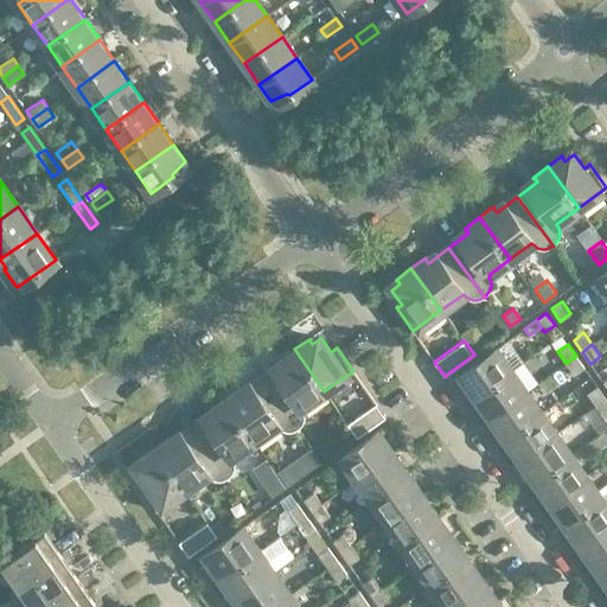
[(511,370),(496,347),(460,374),(473,393),(472,393),(473,394),(474,394),(475,395),(511,370)]
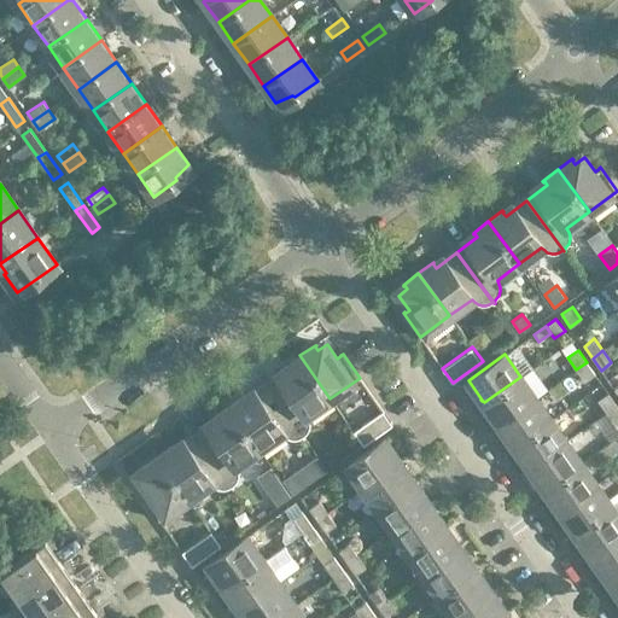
[(330,398),(299,355),(285,366),(285,367),(286,367),(289,371),(268,385),(304,437),(305,437),(304,436),(307,433),(309,430),(310,426),(310,421),(309,418),(308,414),(330,398)]
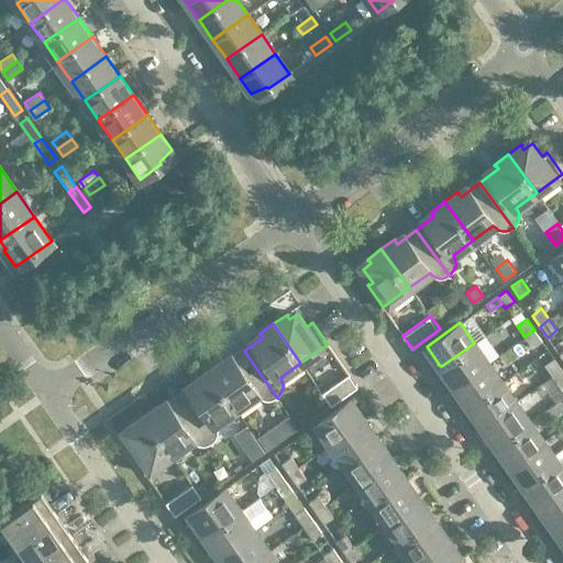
[(542,341),(534,330),(525,337),(532,348),(542,341)]
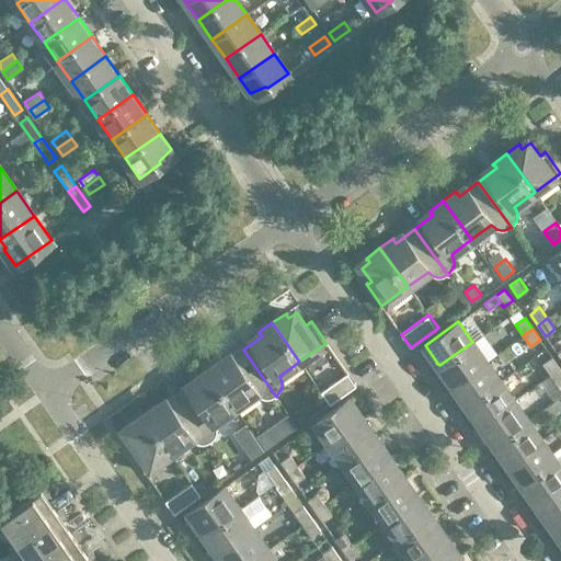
[(487,361),(472,342),(439,365),(441,367),(439,367),(441,368),(442,368),(453,385),(487,361)]
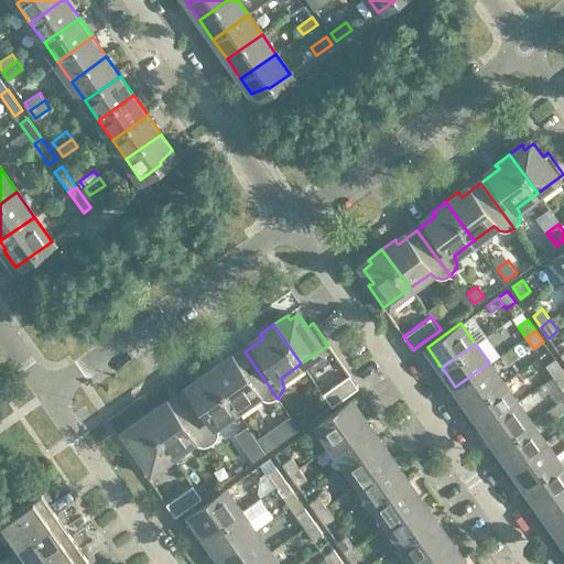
[(278,399),(245,351),(225,366),(223,361),(224,361),(223,360),(208,370),(237,410),(257,396),(259,398),(262,400),(266,401),(270,401),(273,400),(277,399),(277,400),(278,399)]
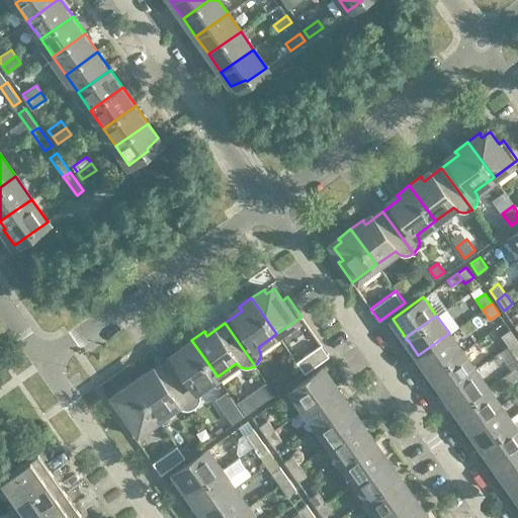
[(517,339),(510,329),(501,335),(508,345),(517,339)]
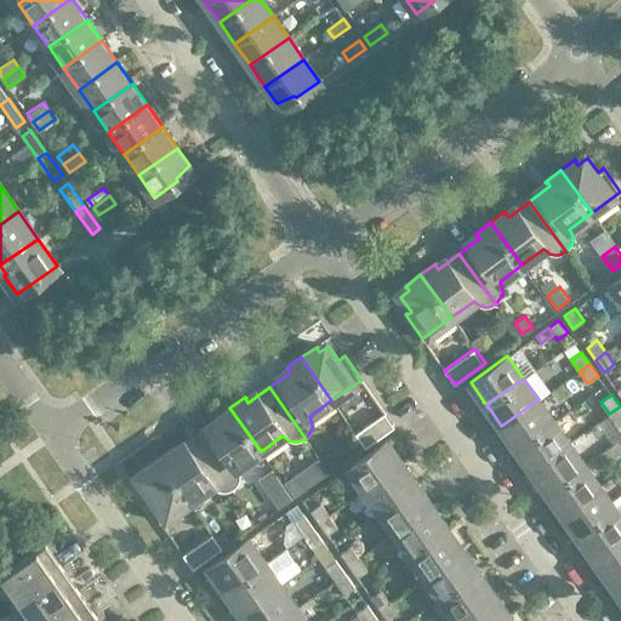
[(553,421),(539,399),(501,426),(514,444),(513,445),(514,446),(516,445),(517,448),(553,421)]
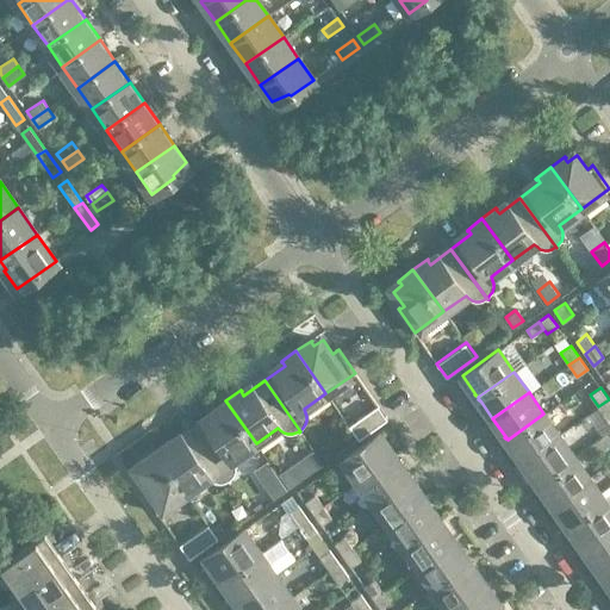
[(609,416),(609,402),(609,399),(598,406),(607,418),(609,416)]
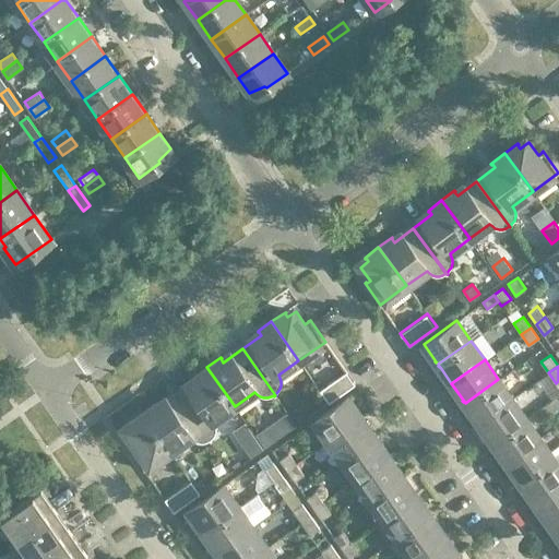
[(235,406),(206,367),(193,377),(193,378),(194,377),(197,380),(178,394),(211,441),(212,440),(211,439),(213,437),(215,433),(216,430),(216,427),(215,424),(214,420),(235,406)]
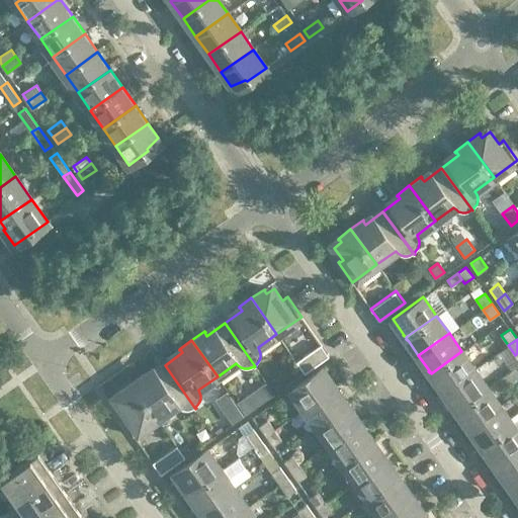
[(295,361),(305,373),(329,356),(321,344),(295,361)]
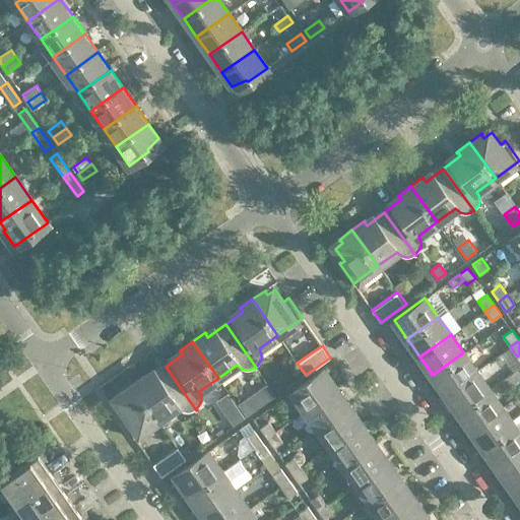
[(476,371),(463,352),(433,375),(434,376),(433,377),(434,378),(435,377),(445,392),(476,371)]
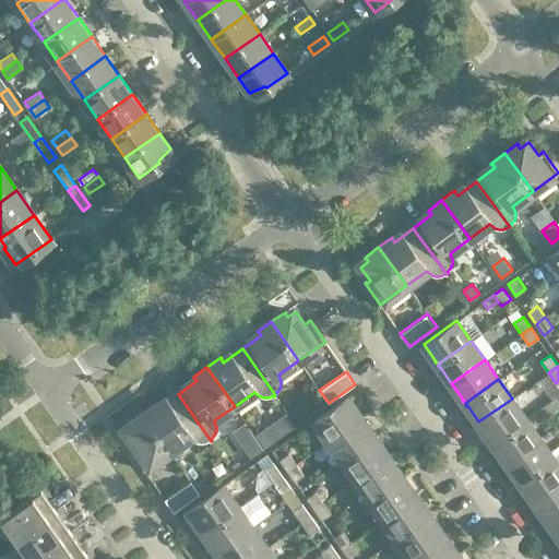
[(211,441),(178,394),(158,407),(156,404),(157,403),(156,403),(143,412),(170,451),(190,437),(193,439),(195,441),(199,442),(203,442),(206,442),(210,440),(211,441)]
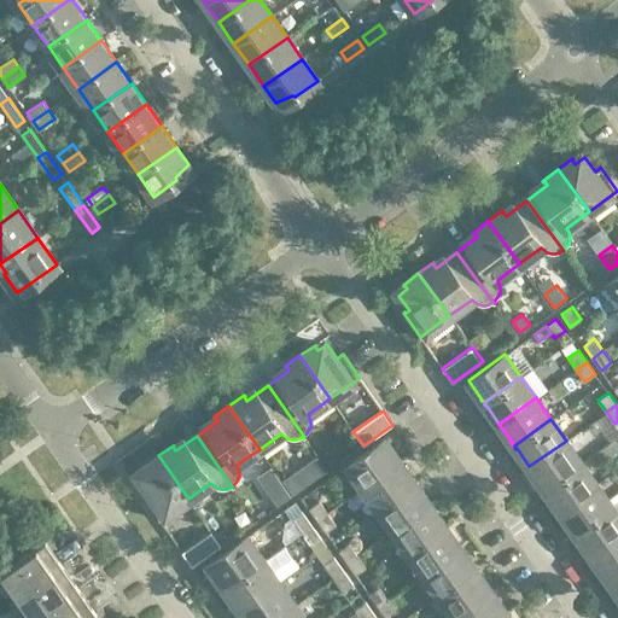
[(386,442),(385,439),(348,465),(363,488),(401,461),(388,443),(389,442),(388,441),(386,442)]
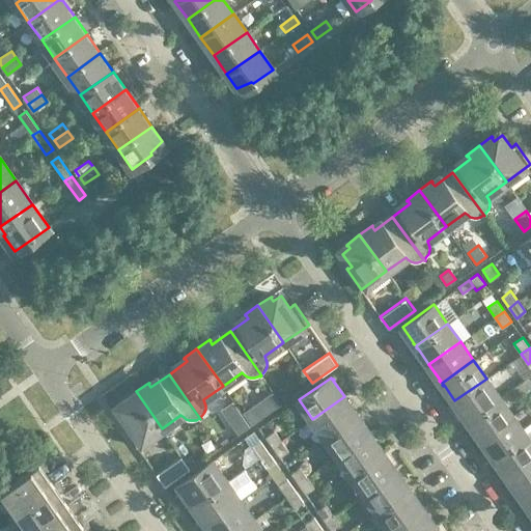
[(499,397),(486,379),(454,400),(466,417),(465,417),(466,418),(467,418),(468,419),(499,397)]
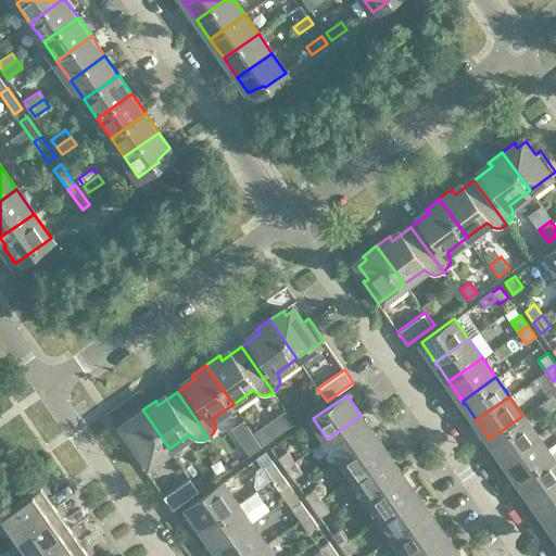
[(295,420),(304,414),(300,408),(294,407),(289,412),(295,420)]
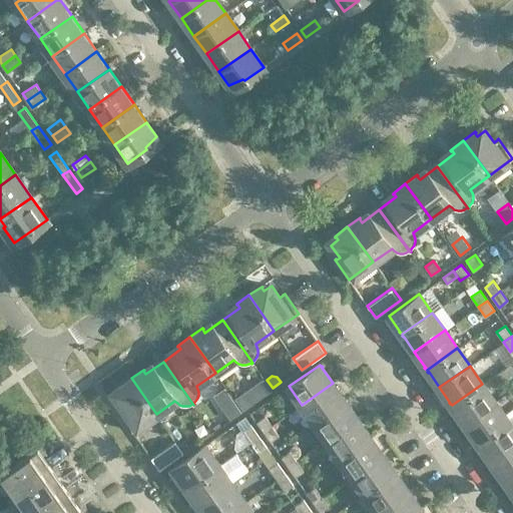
[(156,414),(131,378),(118,387),(119,388),(121,391),(114,396),(123,408),(119,411),(118,410),(117,411),(132,431),(156,414)]
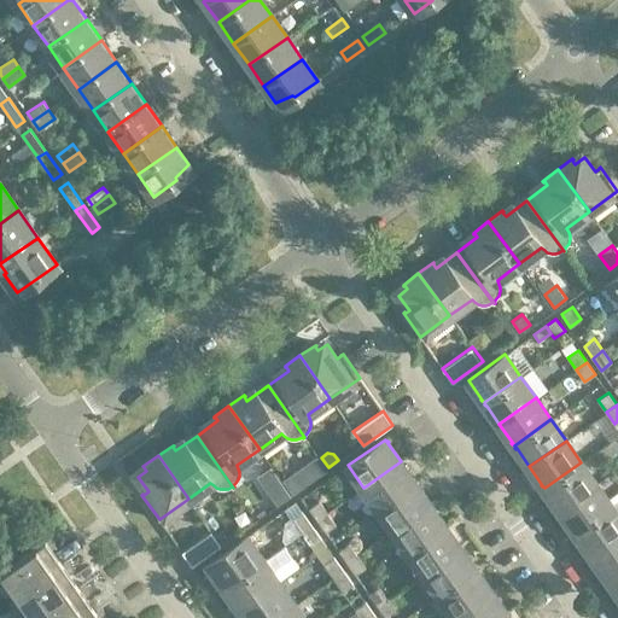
[(413,479),(401,461),(363,488),(378,508),(415,483),(414,481),(415,481),(414,479),(413,479)]
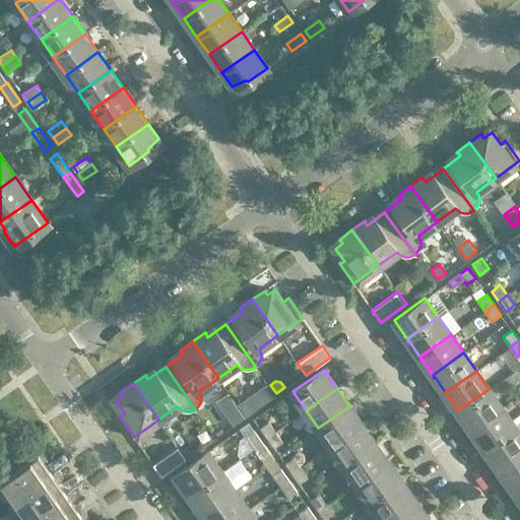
[(502,407),(489,389),(458,410),(459,412),(458,412),(459,413),(460,413),(471,429),(502,407)]
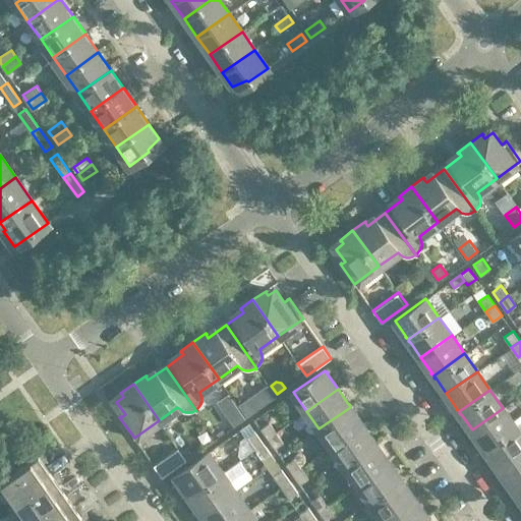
[(239,404),(247,416),(257,409),(249,397),(239,404)]
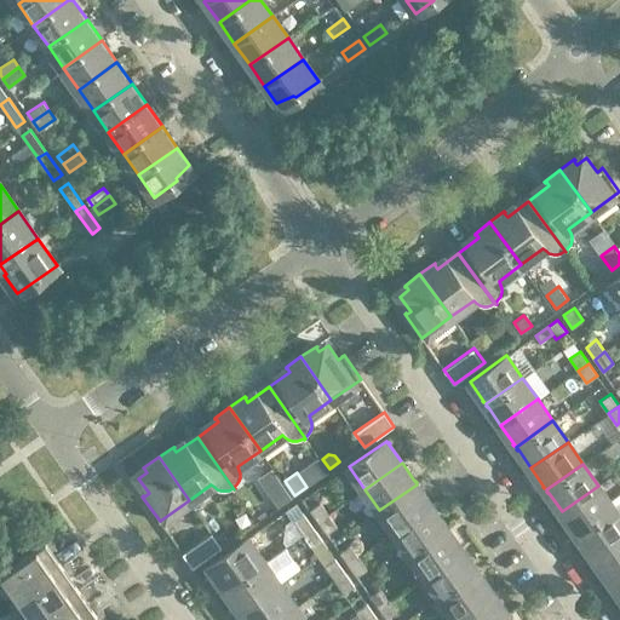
[(279,507),(293,497),(282,481),(268,492),(279,507)]
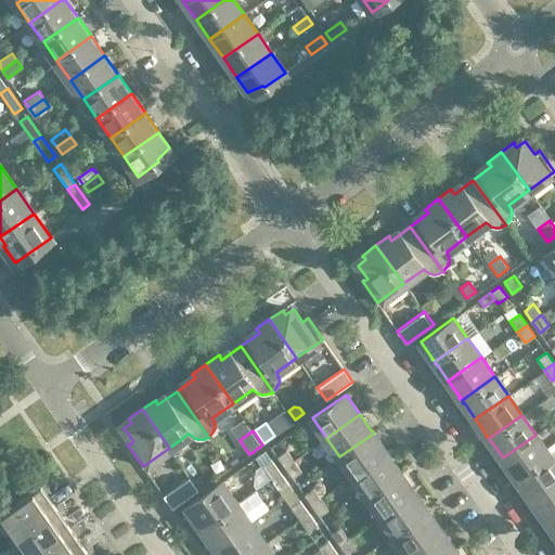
[(374,435),(373,434),(339,456),(353,476),(386,452),(375,436),(375,435),(374,435)]
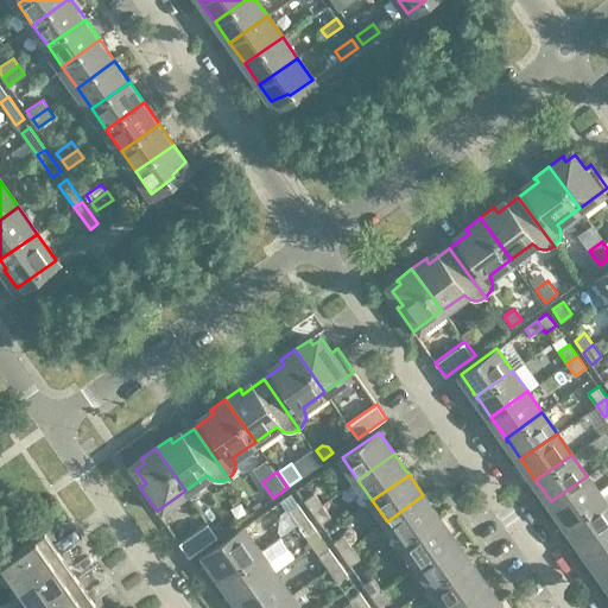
[(601,496),(587,476),(551,501),(563,519),(562,520),(563,521),(564,520),(565,523),(601,496)]
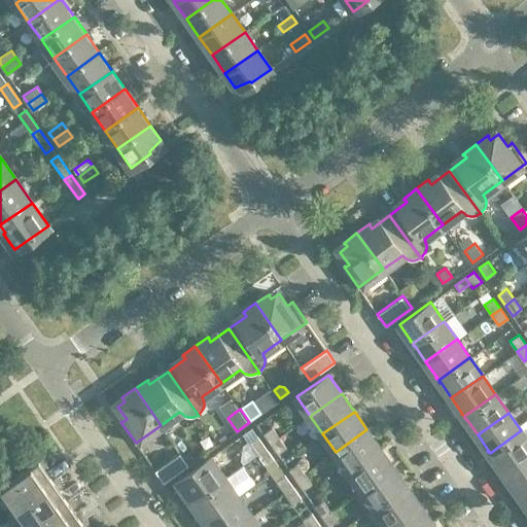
[(272,427),(262,433),(270,444),(279,437),(272,427)]
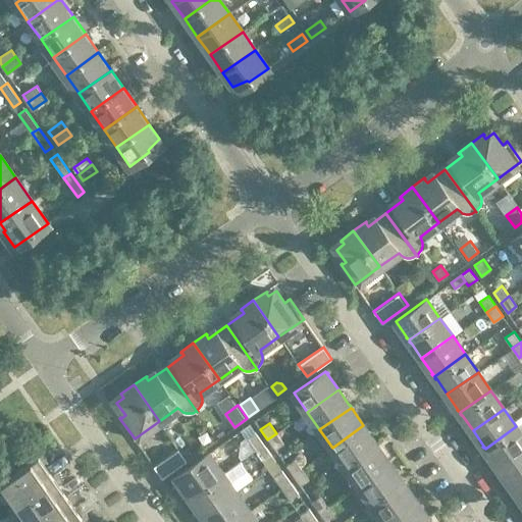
[(374,441),(363,425),(332,448),(345,466),(376,444),(375,442),(376,441),(375,440),(374,441)]
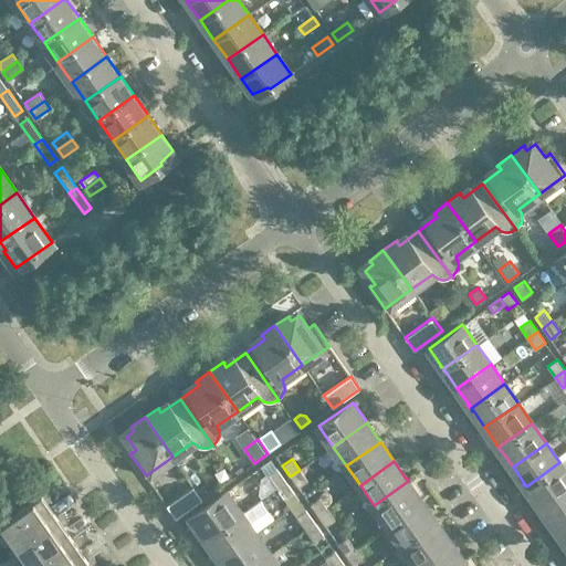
[(565,486),(565,471),(559,462),(526,486),(527,488),(526,489),(527,490),(528,489),(540,505),(565,486)]
